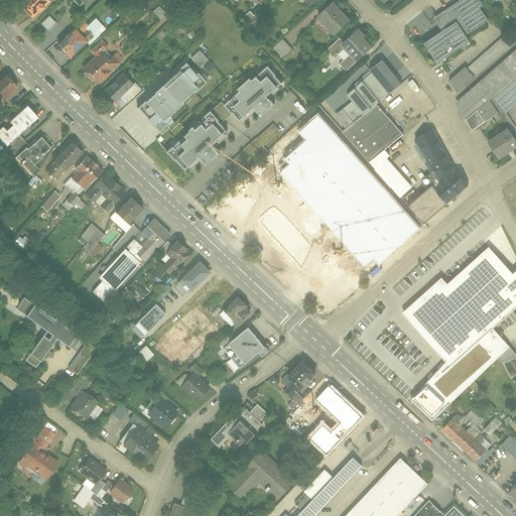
[(50,1),(49,0),(25,0),(21,4),(33,17),(50,1)]
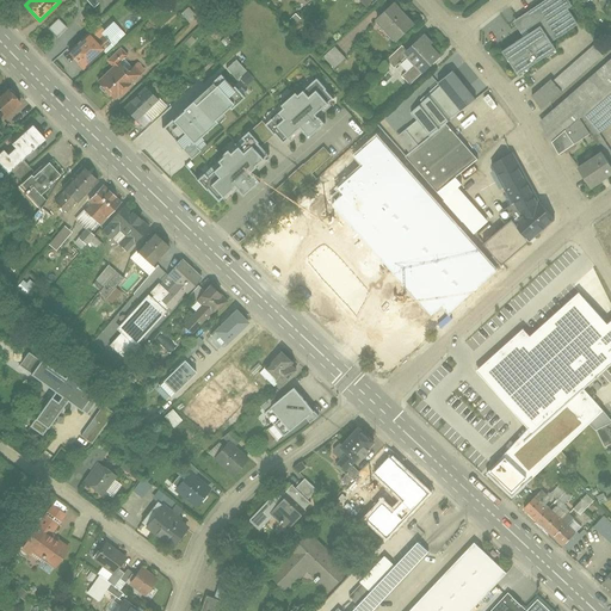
[(572,7),(566,0),(545,0),(518,18),(528,35),(499,53),(514,75),(556,49),(553,42),(579,26),(568,10),(572,7)]
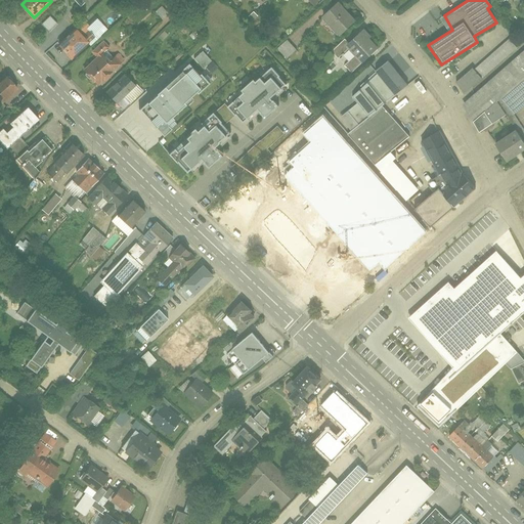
[(320,18),(339,37),(353,22),(335,3),(320,18)]
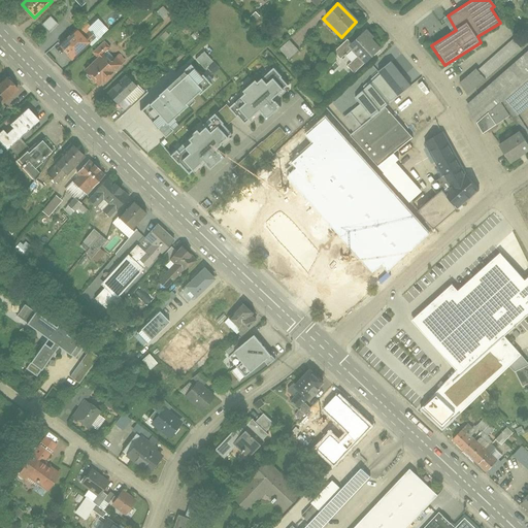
[(58,24),(51,17),(42,24),(50,31),(58,24)]
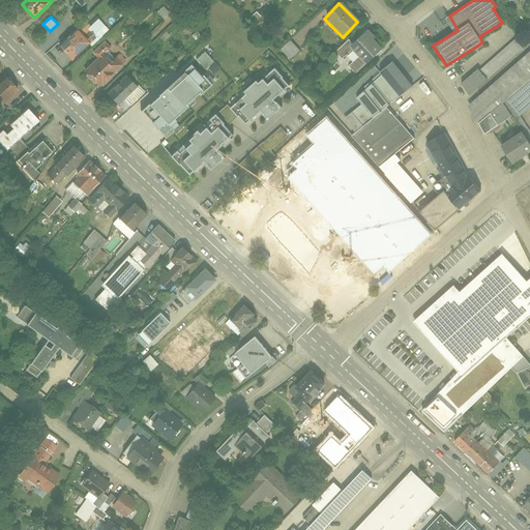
[(97,39),(84,25),(60,48),(74,62),(97,39)]
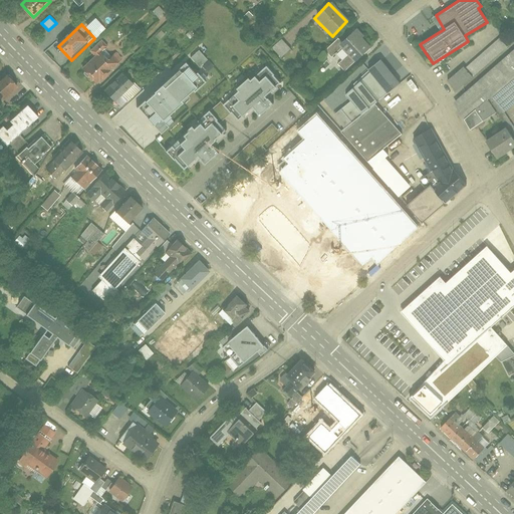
[(348,70),(371,46),(353,29),(340,43),(337,45),(341,49),(347,55),(340,63),(348,70)]
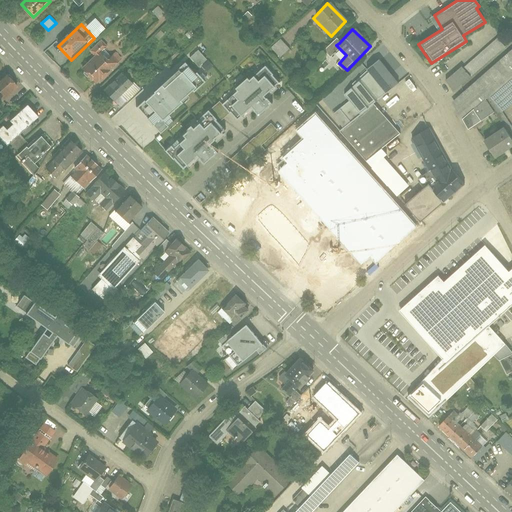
[(489,95),(501,109),(511,100),(511,48),(510,50),(498,36),(445,81),(458,97),(453,100),(462,110),(482,93),(486,97),(489,95)]
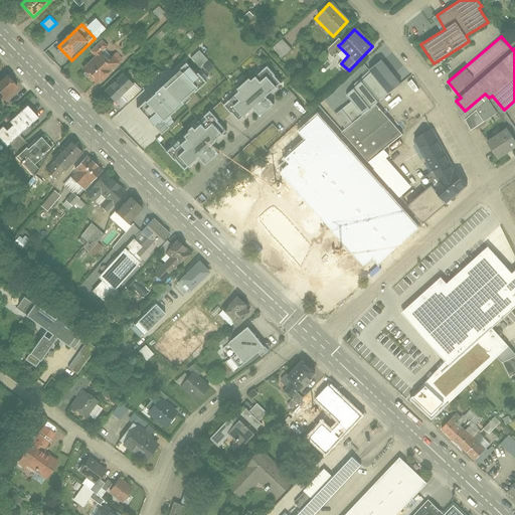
[(281,58),(292,49),(282,38),(272,48),(281,58)]
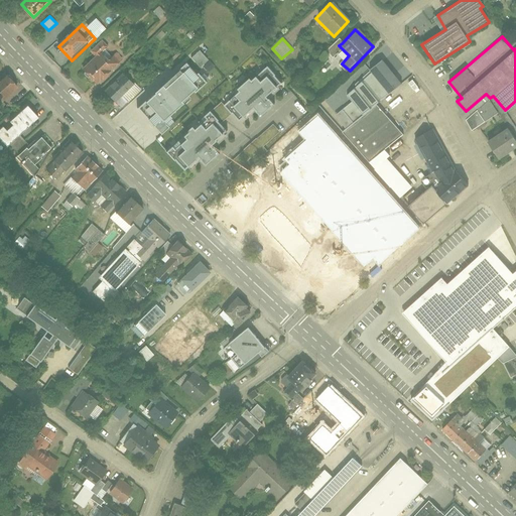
[(339,45),(342,43),(339,40),(328,50),(334,57),(343,49),(339,45)]
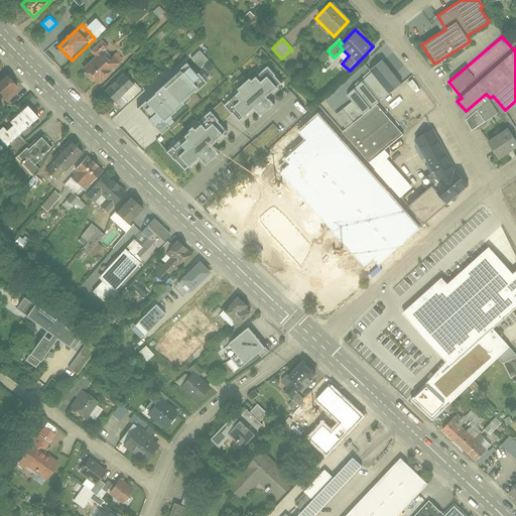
[(90,52),(95,57),(98,55),(106,48),(101,42),(90,52)]
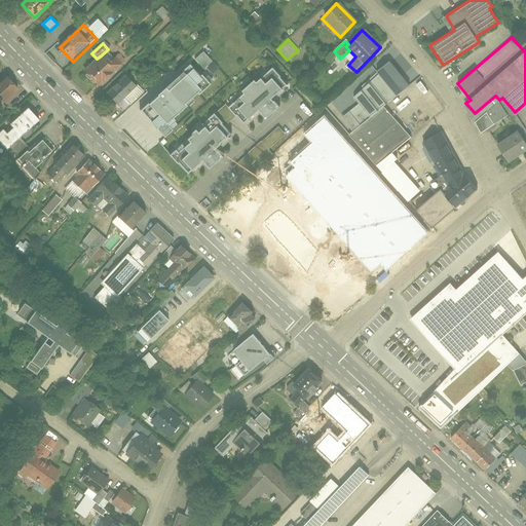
[(200,50),(192,60),(203,69),(211,60),(200,50)]
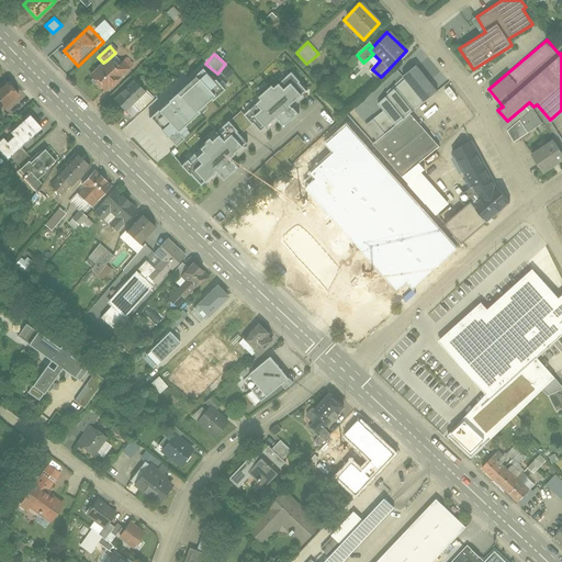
[(103,63),(88,76),(101,90),(130,65),(124,58),(113,68),(107,60),(103,63)]
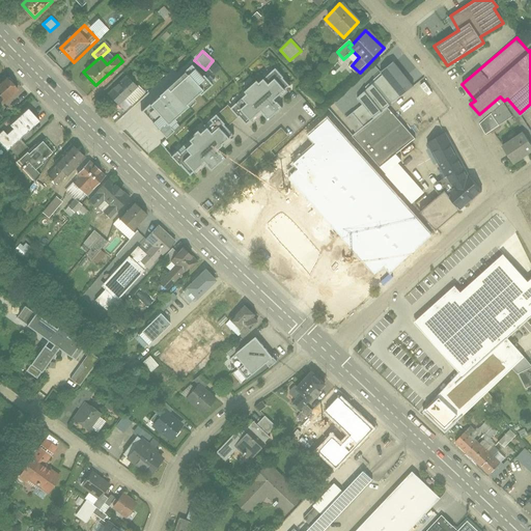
[(214,75),(220,68),(214,61),(207,67),(214,75)]
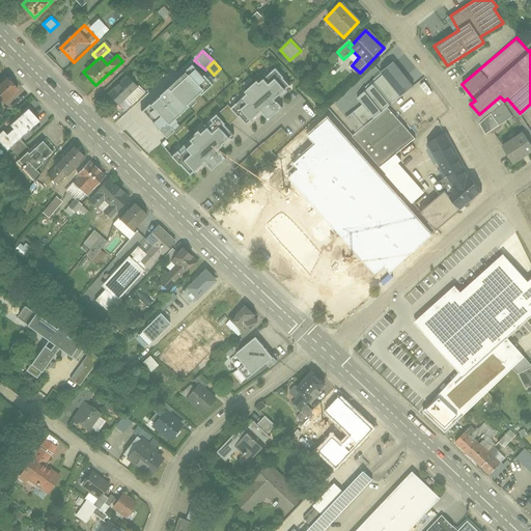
[(414,86),(394,63),(370,83),(373,86),(365,93),(366,94),(359,102),(364,107),(346,121),(357,135),(373,120),(388,107),(414,86)]
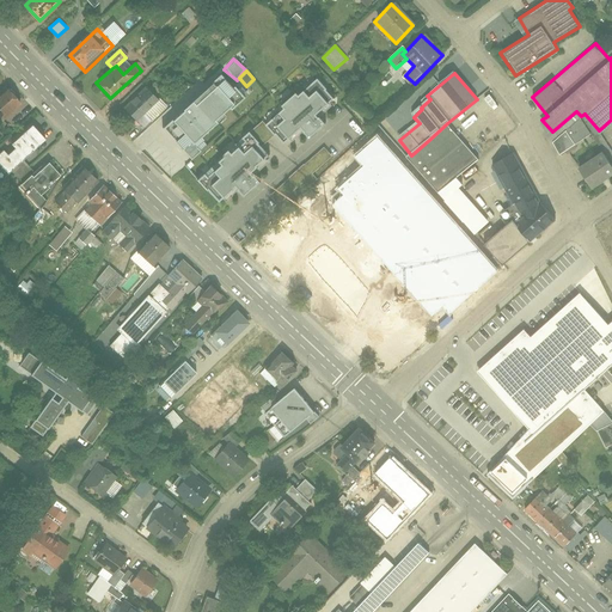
[(163,130),(179,150),(188,144),(189,145),(213,124),(212,122),(230,106),(232,109),(243,101),(233,90),(231,91),(219,78),(179,112),(181,115),(163,130)]
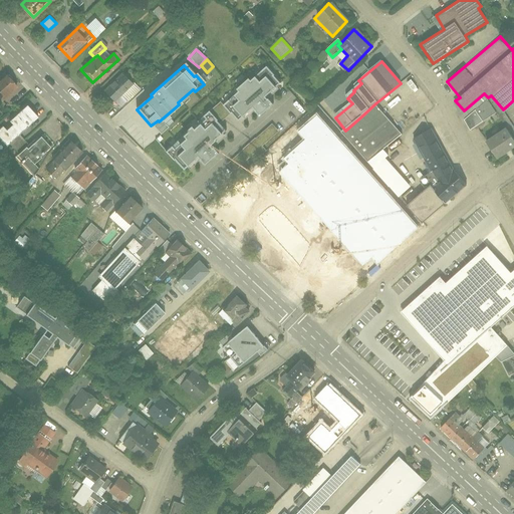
[(262,120),(275,109),(269,102),(284,89),(269,70),(257,80),(258,82),(253,86),(251,84),(240,94),(242,96),(226,110),(222,104),(166,152),(185,174),(200,161),(208,170),(221,159),(213,150),(231,136),(221,124),(231,116),(240,126),(256,113),(262,120)]
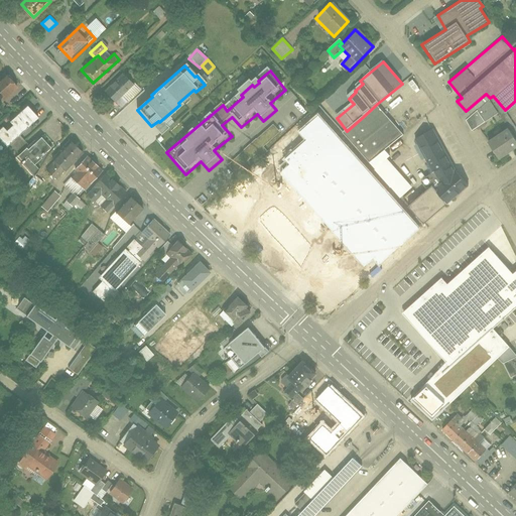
[(20,87),(8,73),(0,80),(0,101),(1,104),(20,87)]
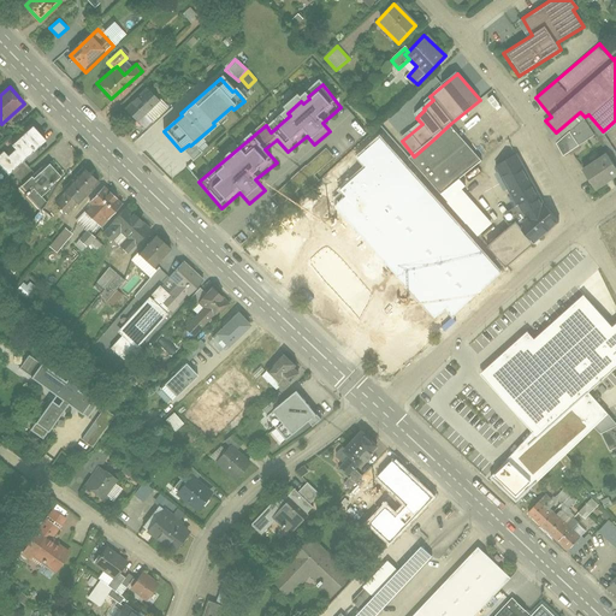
[(161,102),(148,88),(124,110),(123,111),(135,125),(161,102)]
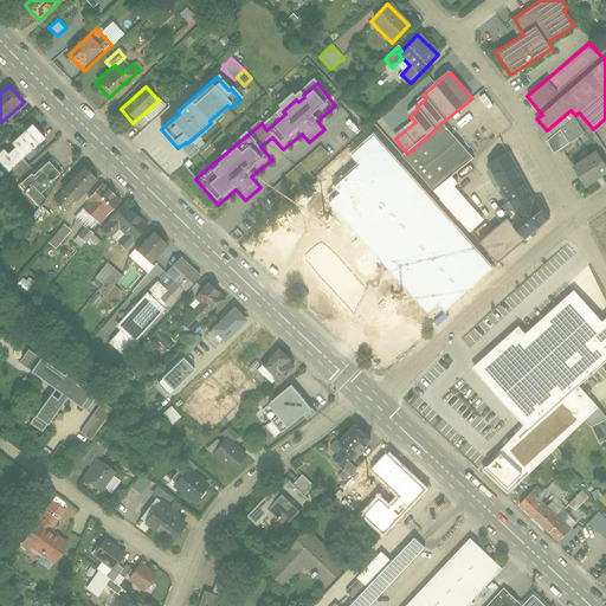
[(585,134),(575,120),(561,130),(569,143),(585,134)]
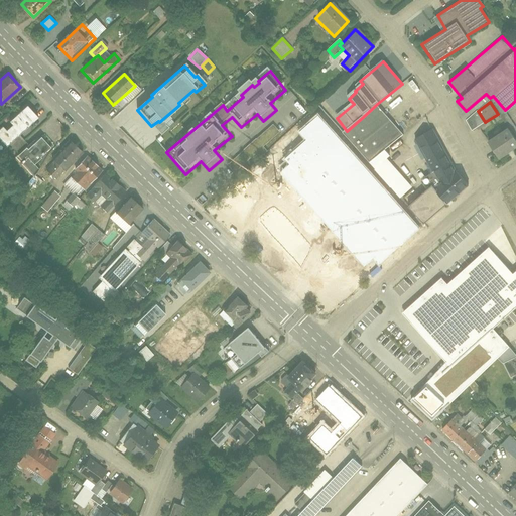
[(347,131),(344,134),(391,187),(401,199),(414,186),(388,157),(391,155),(386,149),(403,134),(377,104),(363,117),(347,131)]
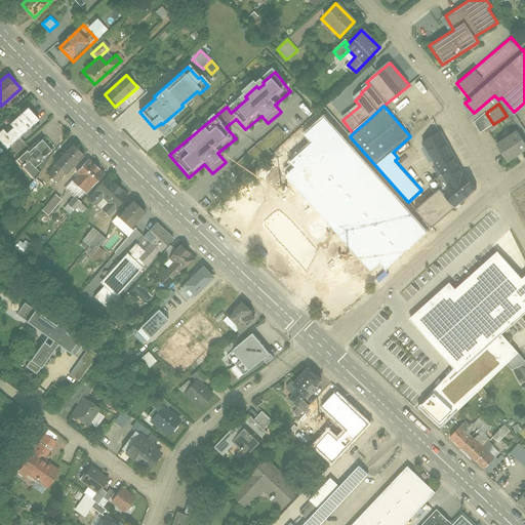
[(38,120),(26,108),(0,131),(0,137),(9,147),(38,120)]
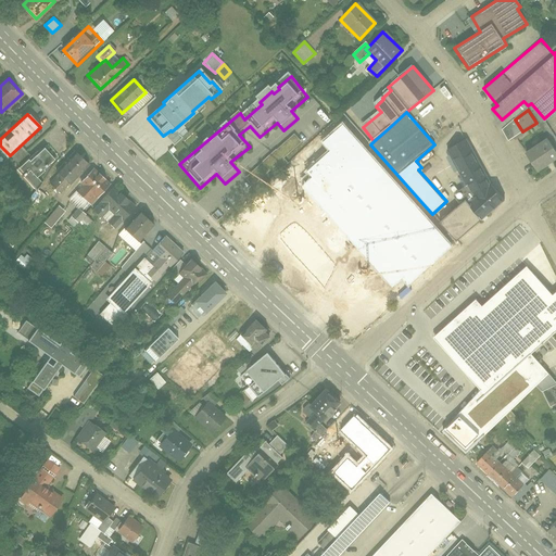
[(522,131),(515,119),(503,129),(509,140),(522,131)]
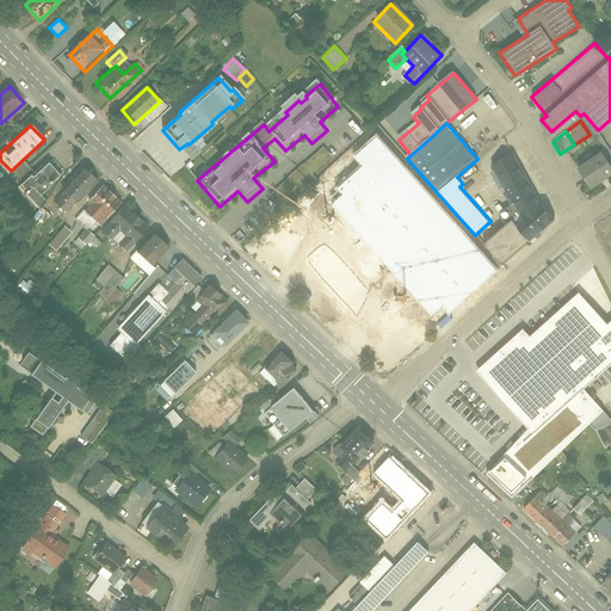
[(339,187),(345,195),(334,204),(432,315),(444,304),(450,312),(497,270),(377,136),(355,156),(363,166),(339,187)]
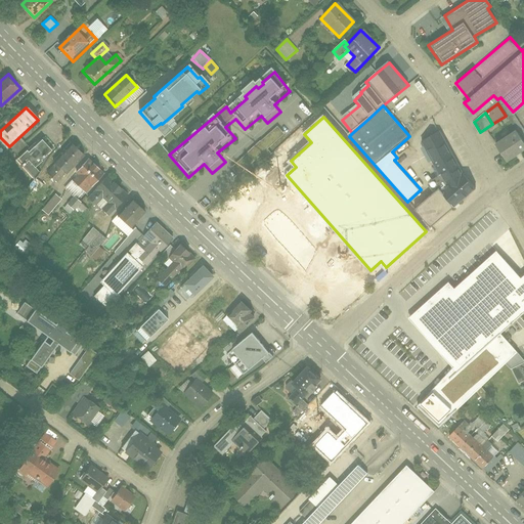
[(277,127),(230,167),(236,175),(254,161),(255,162),(260,158),(261,160),(270,153),(266,148),(284,134),(277,127)]
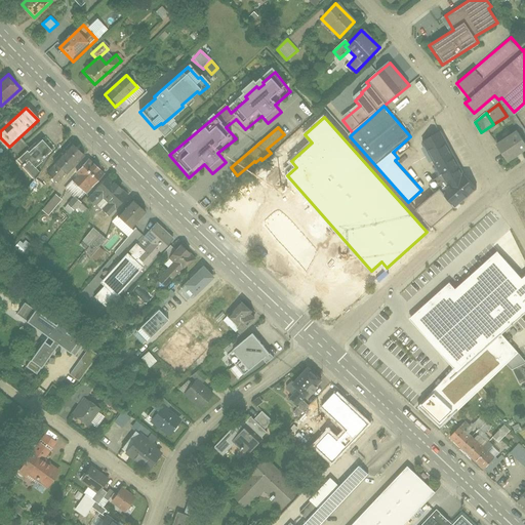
[(474,187),(462,174),(441,132),(422,142),(446,189),(441,193),(452,206),(474,187)]
